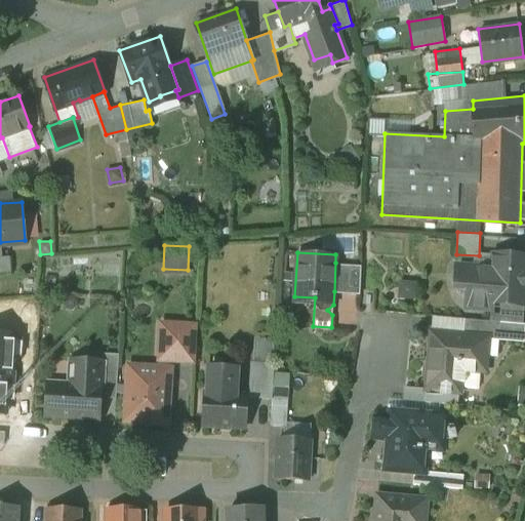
[(492,267),(456,265),(454,287),(467,288),(466,305),(490,307),(491,301),(524,303),(524,291),(524,254),(493,252),(492,267)]
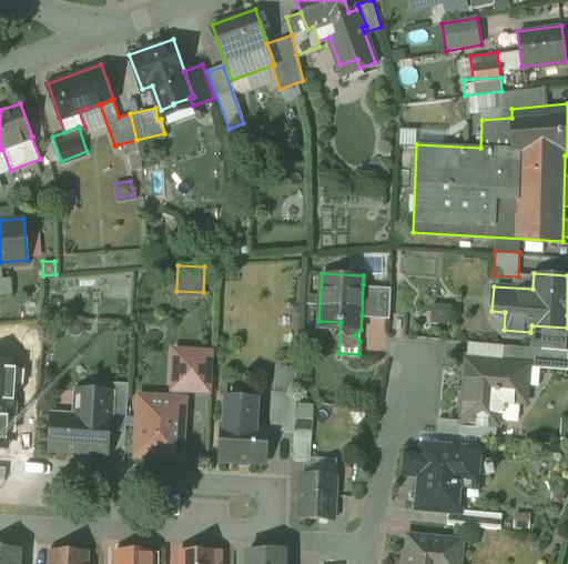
[(0,291),(10,291),(9,278),(0,278),(0,291)]
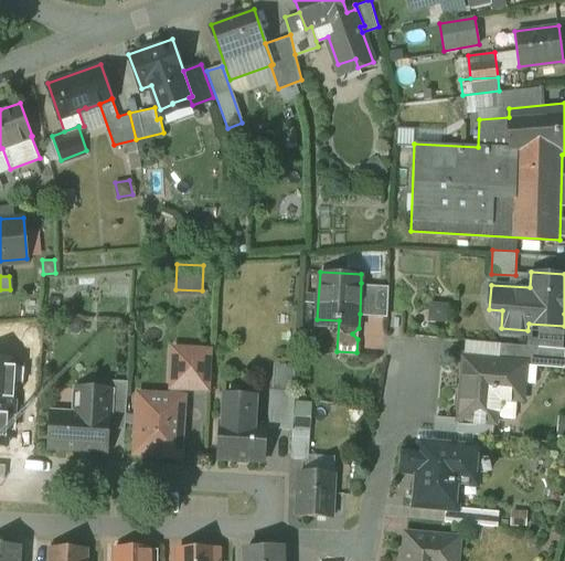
[(388,285),(361,283),(360,314),(387,315),(388,285)]
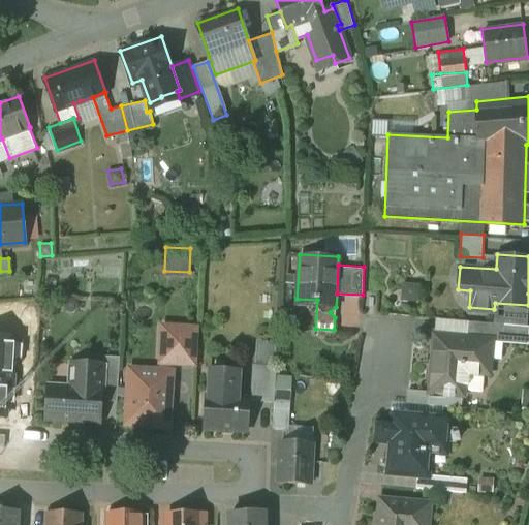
[(504,322),(468,319),(467,336),(492,338),(492,339),(503,340),(504,322)]
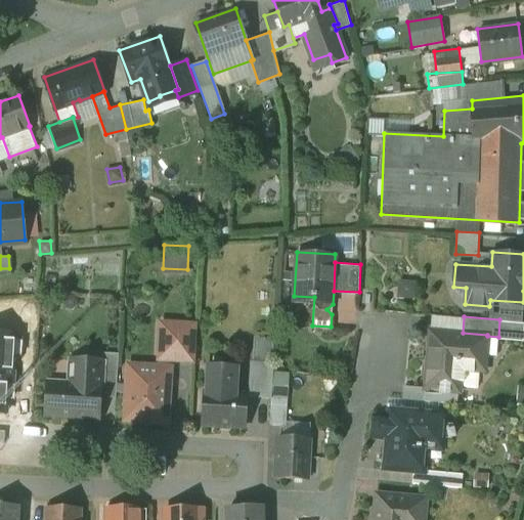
[(197,323),(161,321),(158,365),(166,366),(167,356),(194,358),(197,323)]
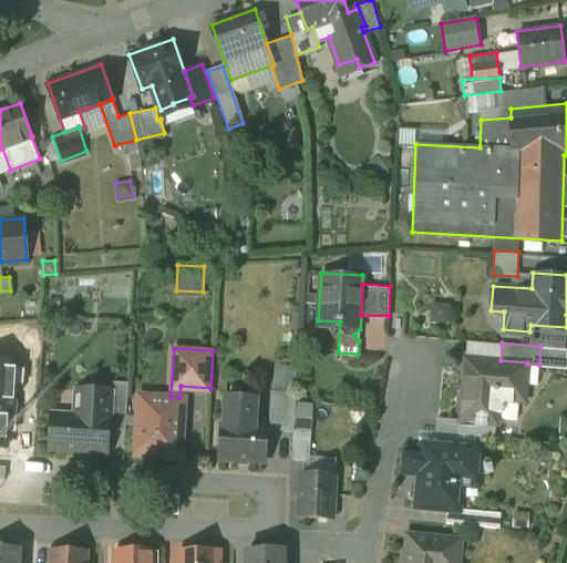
[(501,360),(465,357),(460,419),(496,422),(498,397),(524,399),(527,364),(527,362),(501,360)]
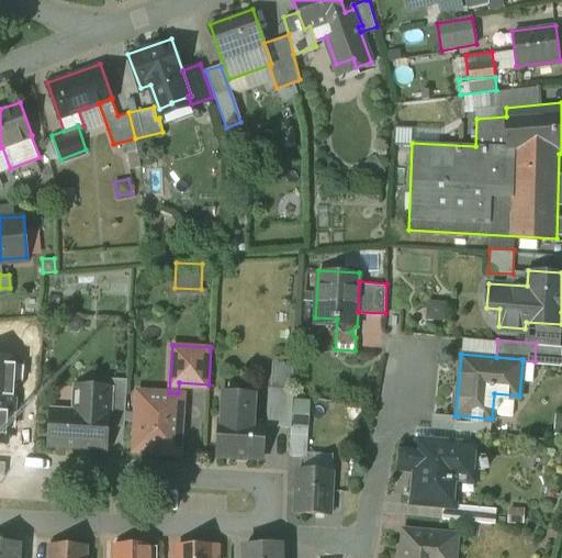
[(35,372),(9,370),(8,388),(34,389),(35,372)]
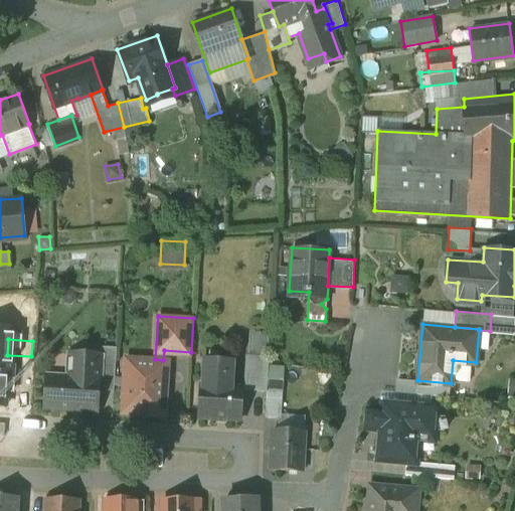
[(117,345),(101,345),(101,353),(102,353),(100,388),(114,388),(117,345)]
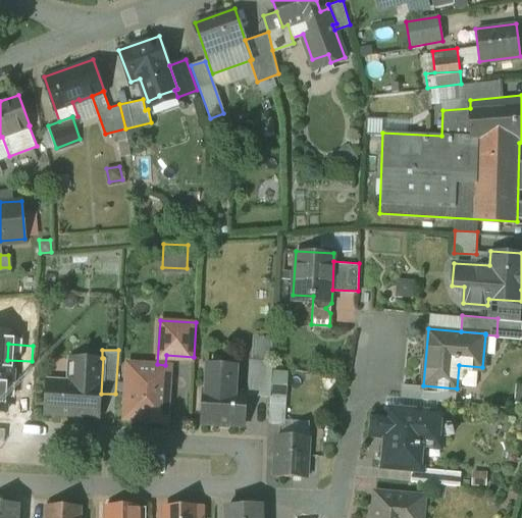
[(75,380),(47,378),(45,411),(99,415),(101,394),(103,358),(102,358),(76,356),(75,380)]
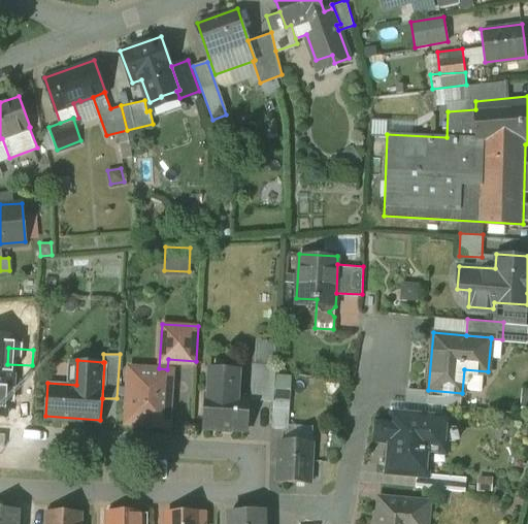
[(275,364),(257,363),(254,398),(273,399),(275,364)]
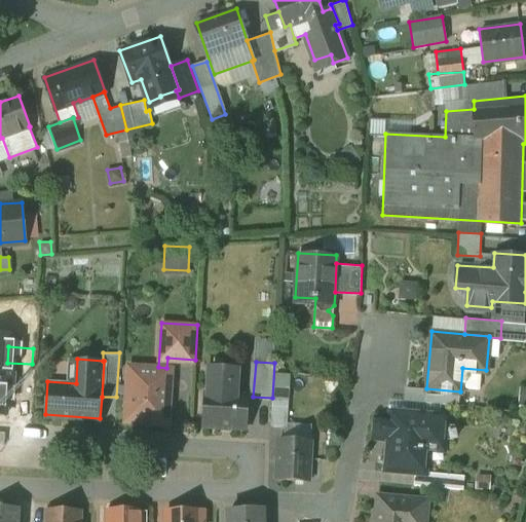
[(158,367),(129,366),(128,386),(126,419),(166,422),(168,389),(165,388),(166,373),(165,372),(166,368),(158,367)]
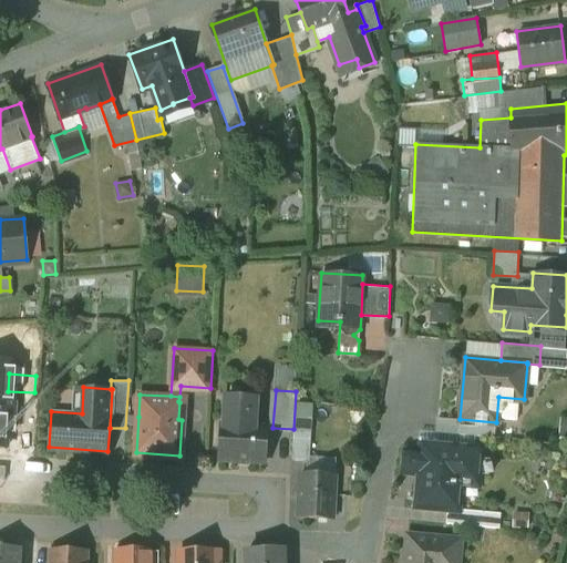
[(256,397),(226,395),(224,422),(255,423),(256,397)]
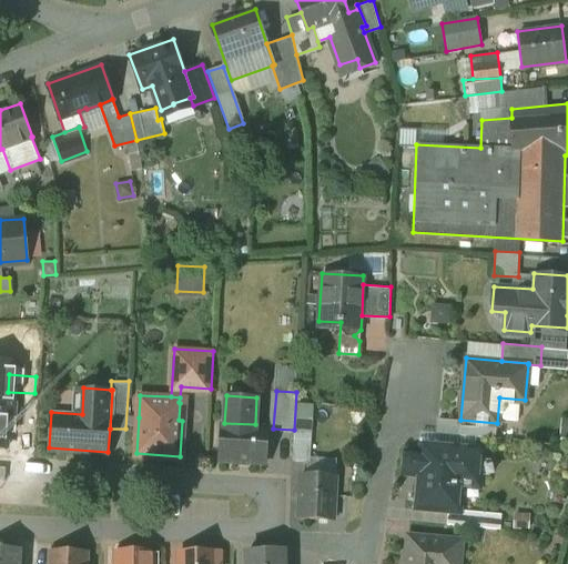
[(224,423),(222,423),(220,459),(264,461),(266,425),(255,424),(224,423)]
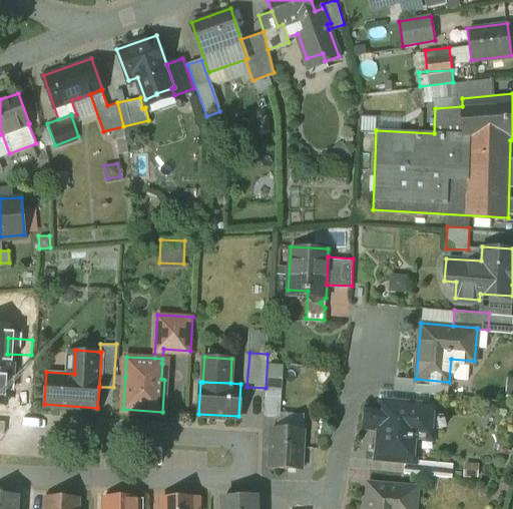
[(282,388),(266,388),(265,414),(280,414),(282,388)]
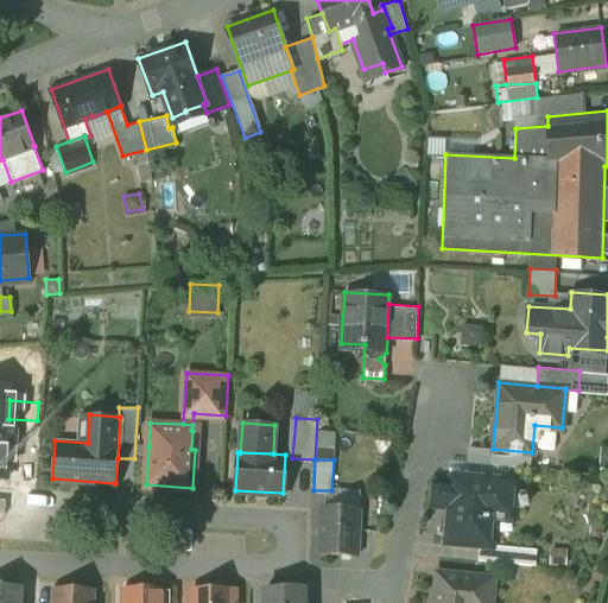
[(514,478),(453,474),(447,541),(480,545),(491,546),(491,544),(494,505),(512,506),(514,478)]
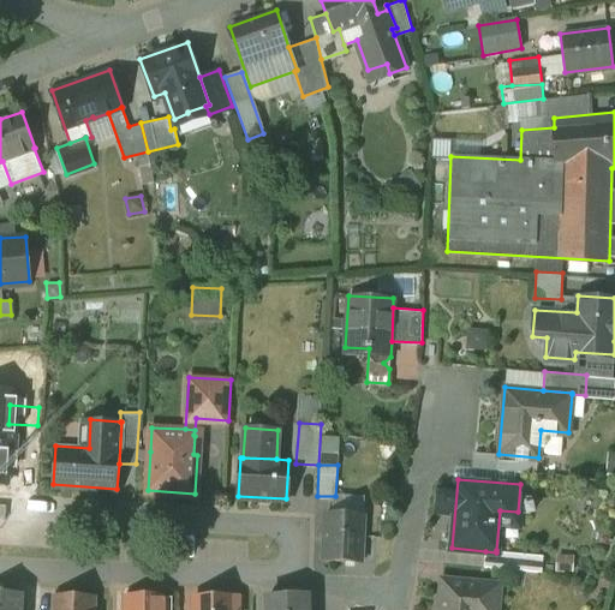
[(364,513),(326,510),(323,558),(362,561),(364,513)]
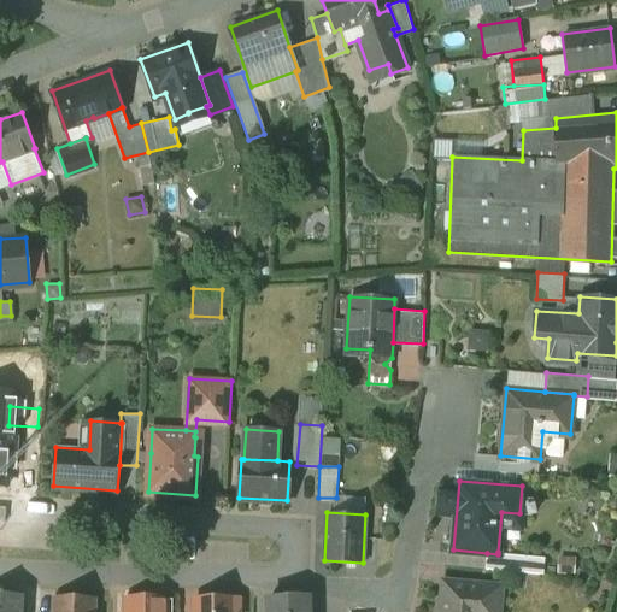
[(538,555),(498,552),(498,554),(487,553),(486,566),(536,571),(538,555)]
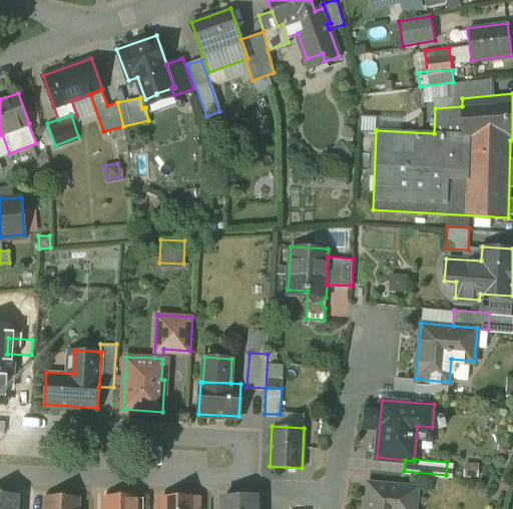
[(478,463),(465,462),(464,475),(476,476),(478,463)]
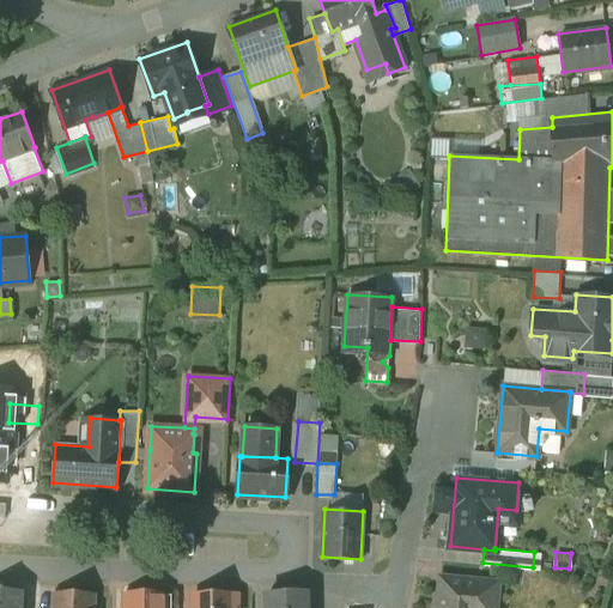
[(498,581),(441,576),(436,607),(478,607),(479,606),(496,607),(498,581)]
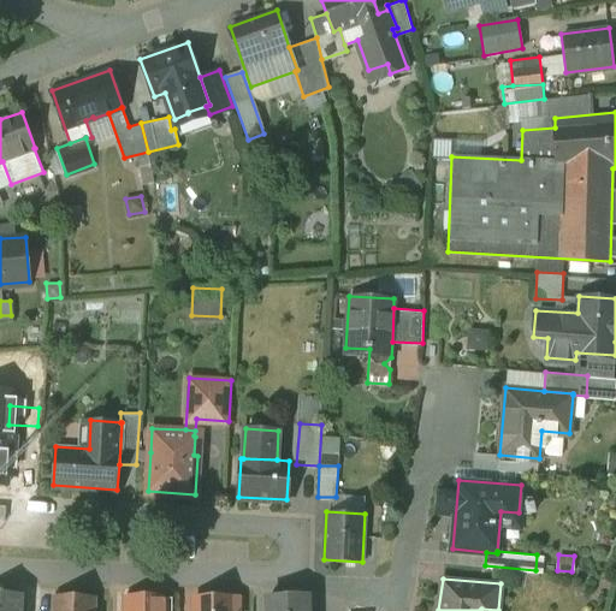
[(18,610),(21,592),(0,591),(0,610),(18,610)]
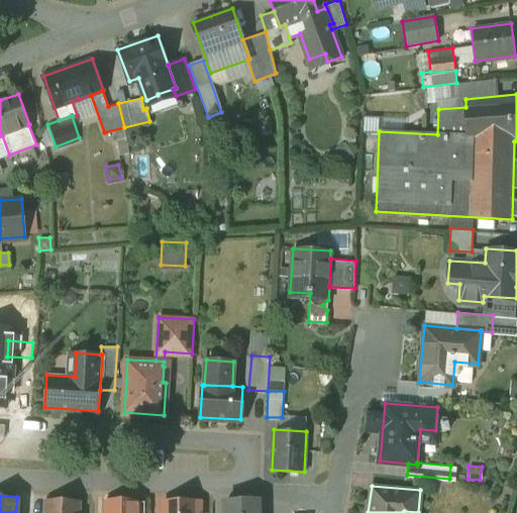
[(257,512),(257,498),(225,499),(225,512),(257,512)]
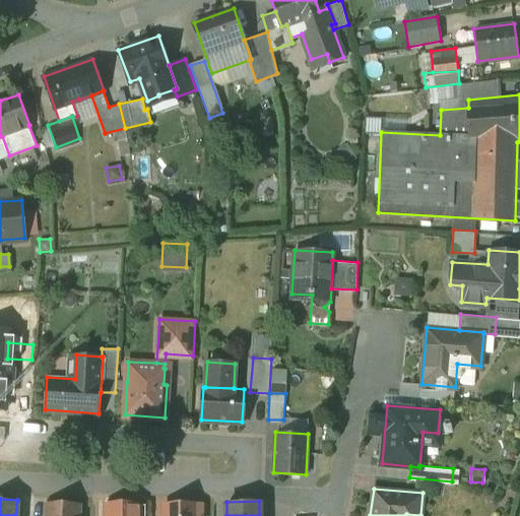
[(78,515),(79,503),(47,502),(46,515),(78,515)]
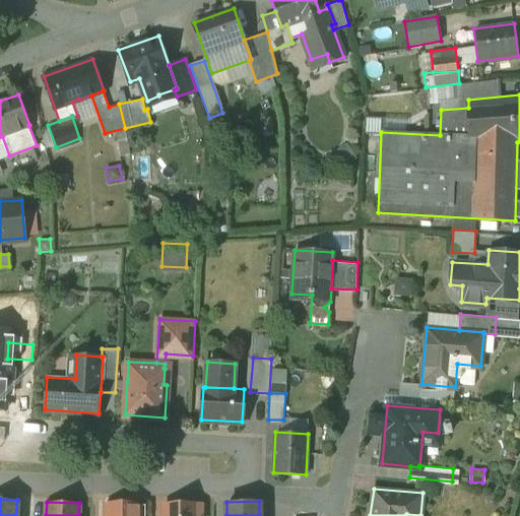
[(139,504),(106,503),(106,515),(144,515),(144,504),(139,504)]
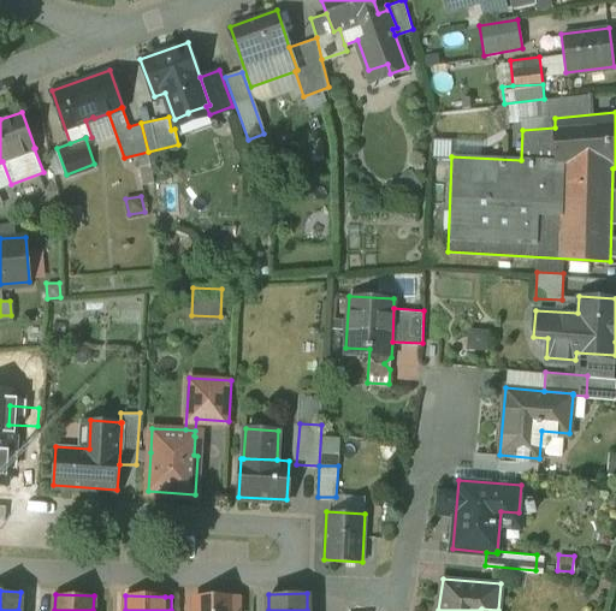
[(232,595),(194,595),(194,610),(238,610),(240,595),(232,595)]
